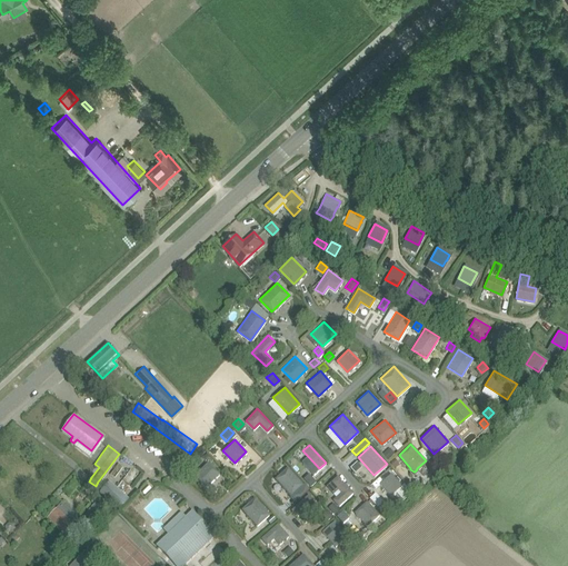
[(394,452),(389,446),(382,452),(387,457),(394,452)]
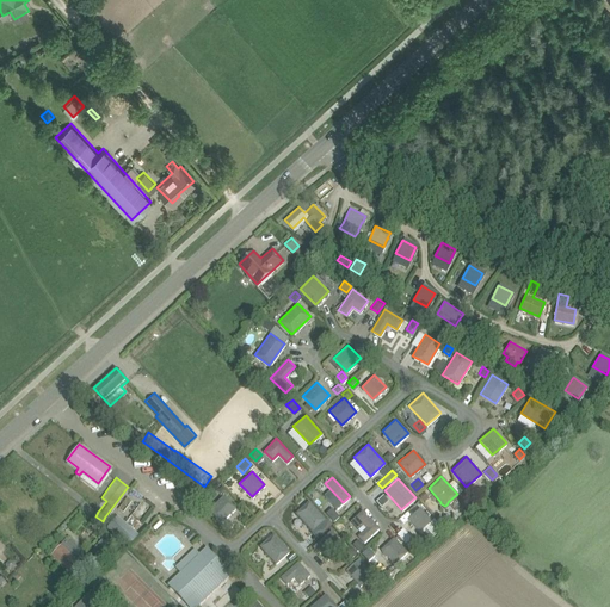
[(191,487),(185,494),(196,501),(201,494),(193,489),(197,484),(192,481),(189,485),(191,487)]
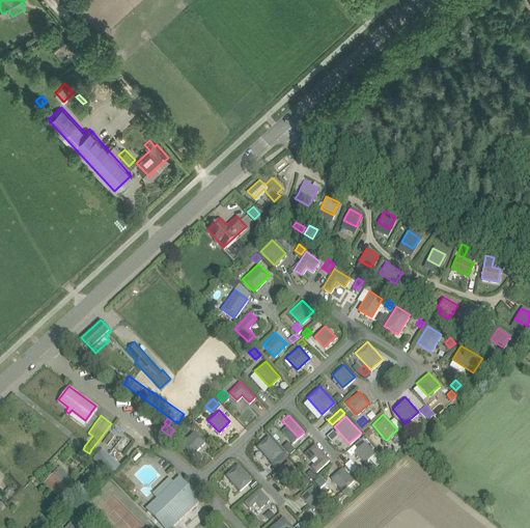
[(405,428),(399,434),(406,441),(411,436),(405,428)]
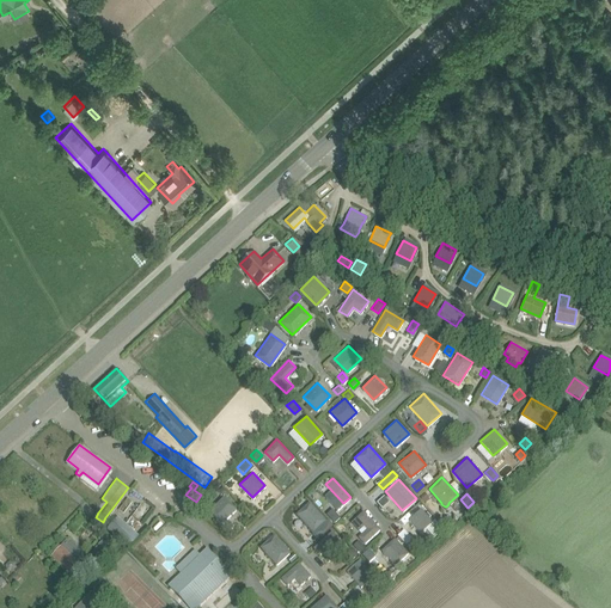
[(208,509),(221,522),(236,508),(224,495),(208,509)]
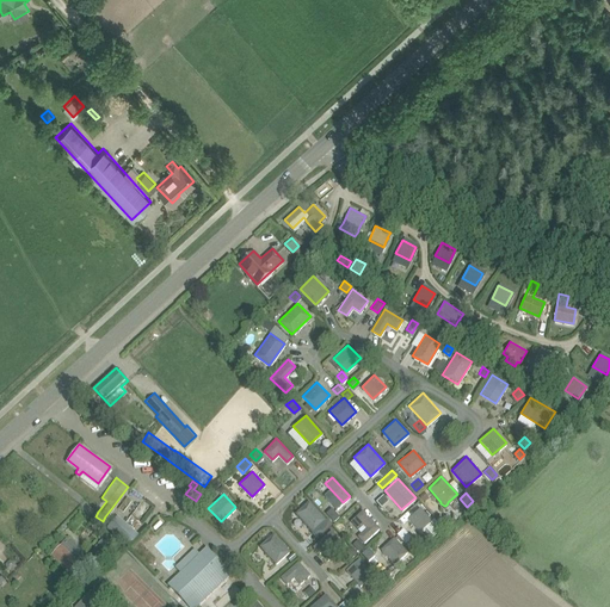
[(300,515),(312,530),(325,518),(308,500),(300,508),(299,508),(295,512),(295,513),(299,515),(300,515)]
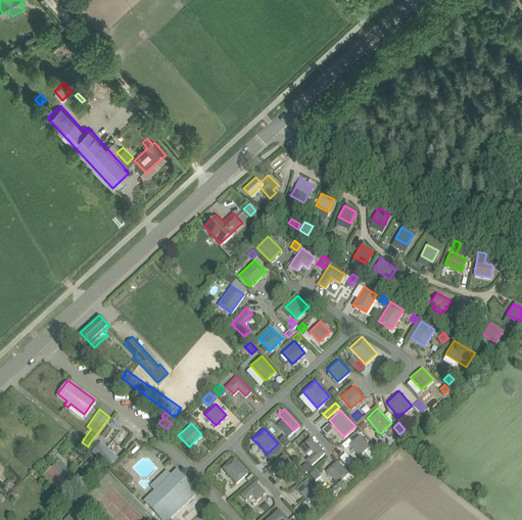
[(359,455),(369,445),(359,433),(348,442),(359,455)]
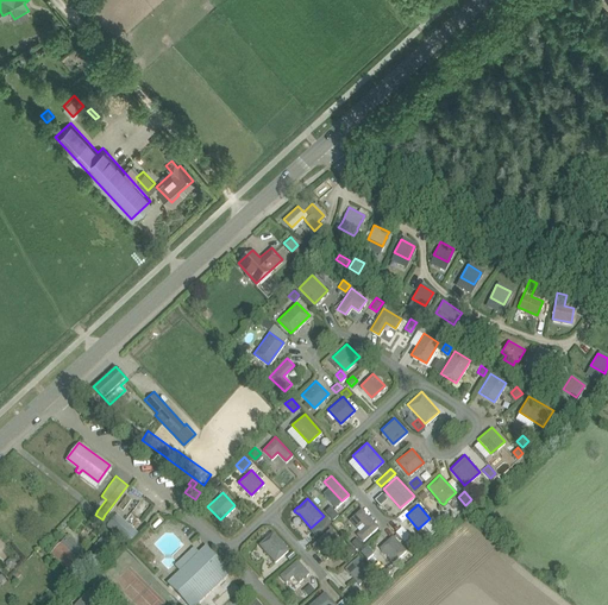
[(331,505),(325,511),(331,518),(337,512),(331,505)]
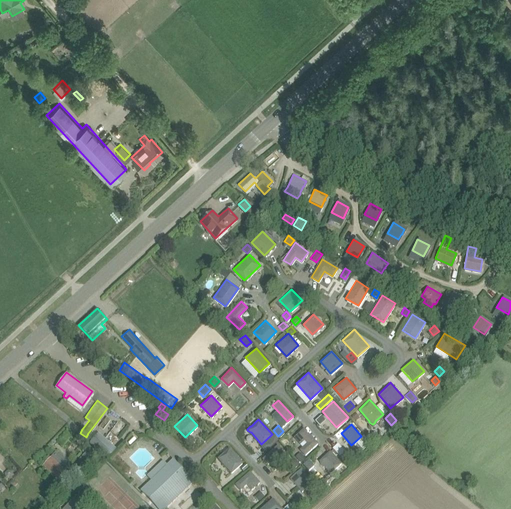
[(297,432),(293,435),(299,442),(303,439),(306,442),(299,448),(304,454),(317,442),(303,426),(297,432)]
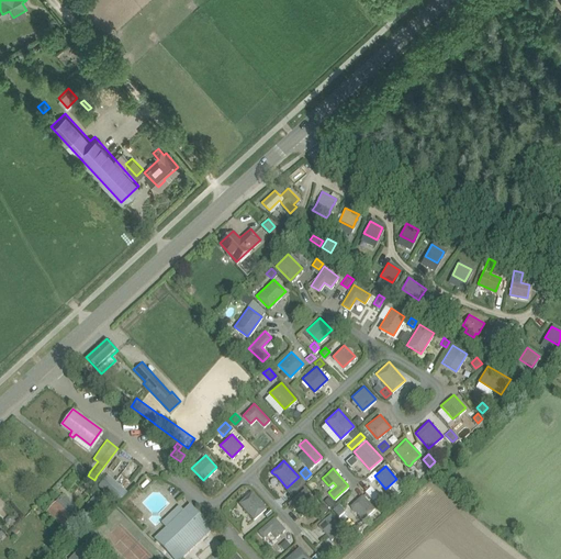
[(108,473),(98,484),(119,502),(128,490),(108,473)]
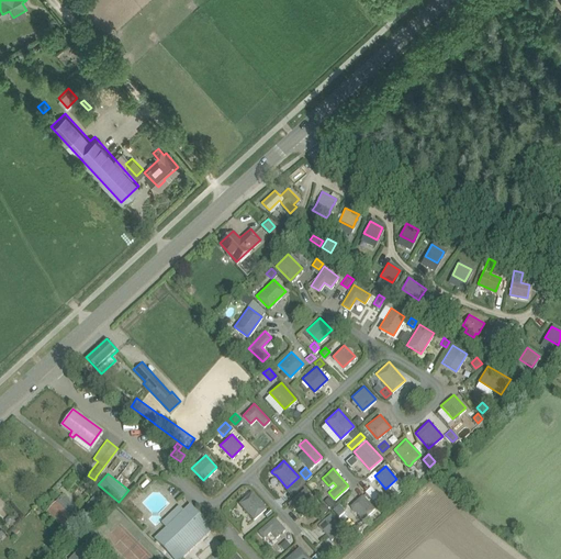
[(302,477),(293,483),(298,488),(305,480),(302,477)]
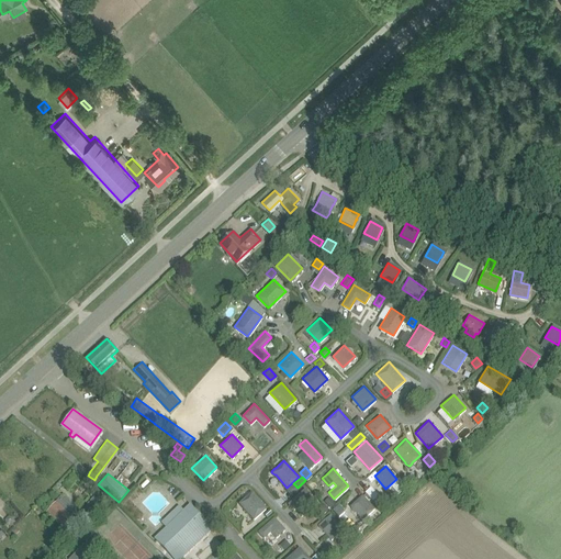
[(397,492),(406,484),(400,479),(392,485),(397,492)]
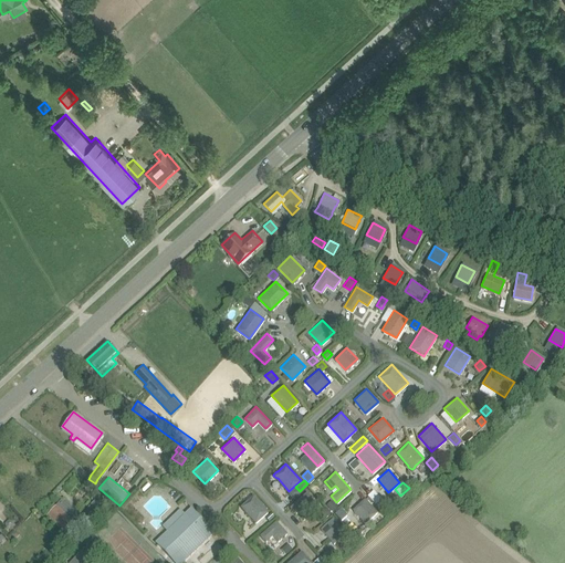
[(382,499),(374,489),(367,494),(375,503),(382,499)]
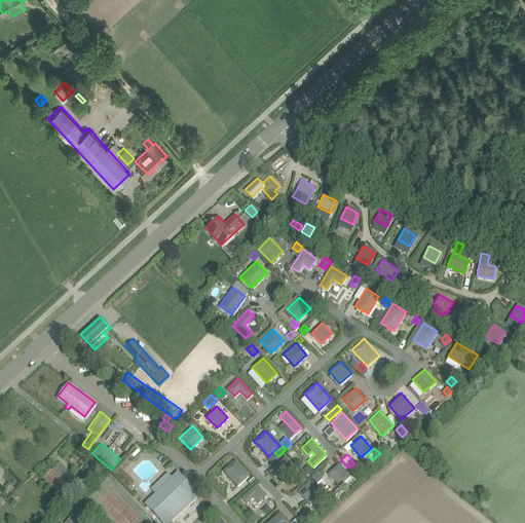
[(297,469),(285,455),(268,470),(274,477),(284,468),(290,475),(297,469)]
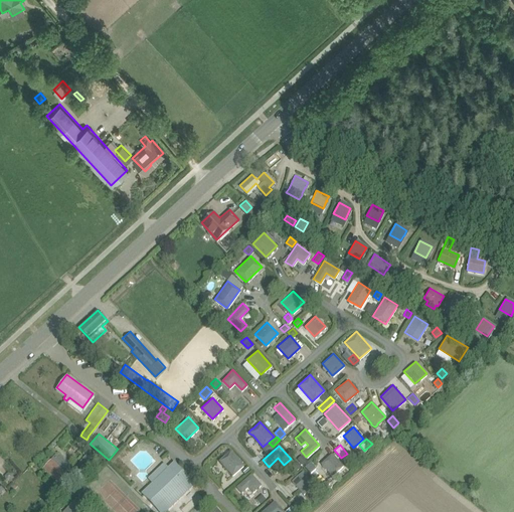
[(222,463),(232,474),(242,464),(230,450),(222,457),(221,457),(218,459),(218,460),(221,463),(222,463)]
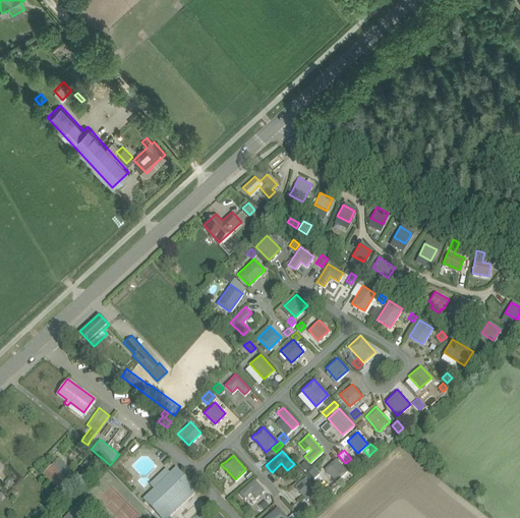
[(56,457),(42,473),(65,493),(94,462),(88,457),(74,471),(56,457)]
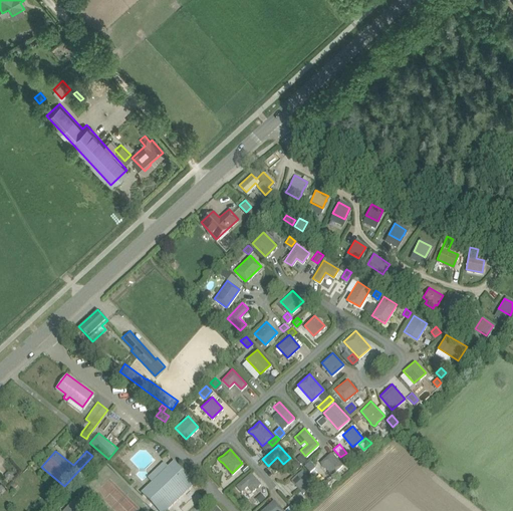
[(296,456),(301,462),(306,458),(300,452),(296,456)]
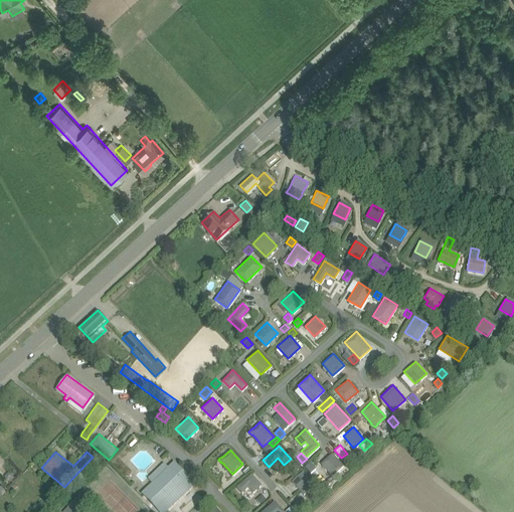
[(321,463),(332,475),(342,465),(332,453),(321,463)]
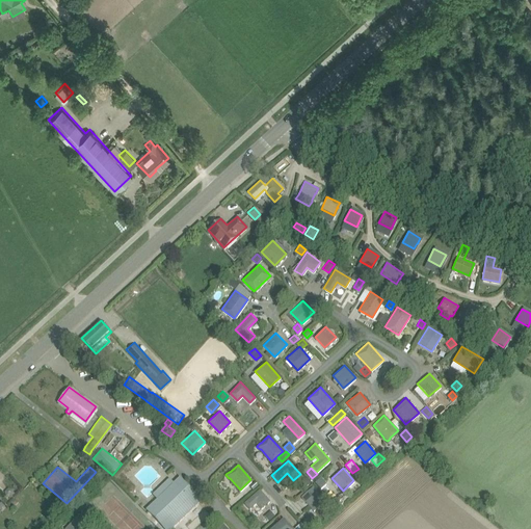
[(179,476),(144,509),(163,528),(168,528),(201,499),(179,476)]
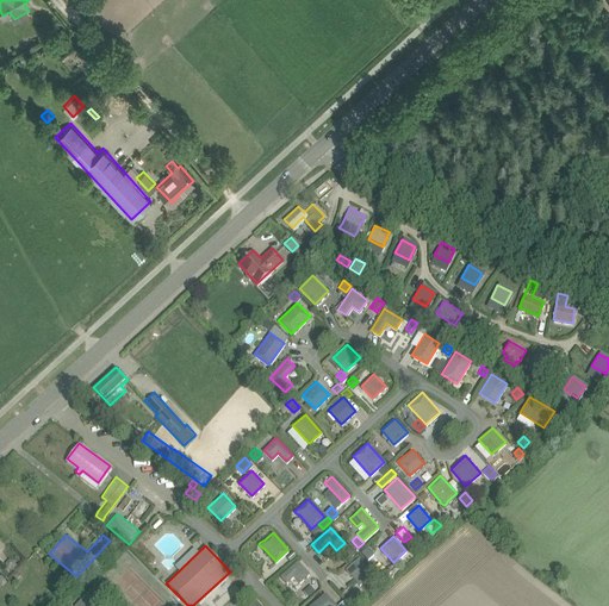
[(355,551),(349,545),(342,553),(347,558),(355,551)]
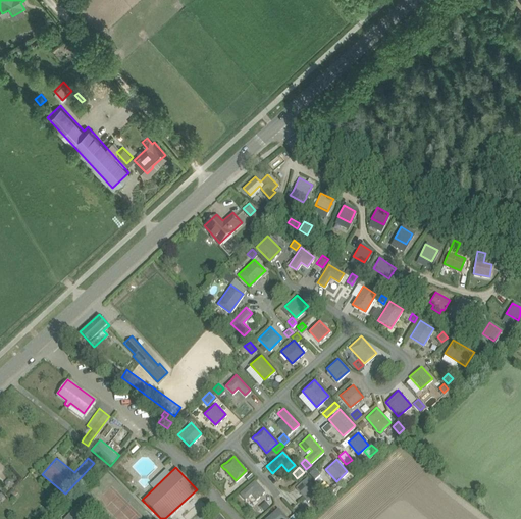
[(306,500),(318,490),(307,476),(295,485),(306,500)]
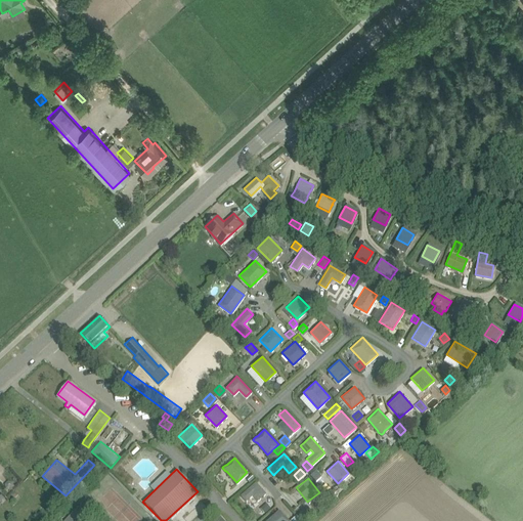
[(265,492),(255,480),(240,494),(245,501),(252,494),(256,501),(265,492)]
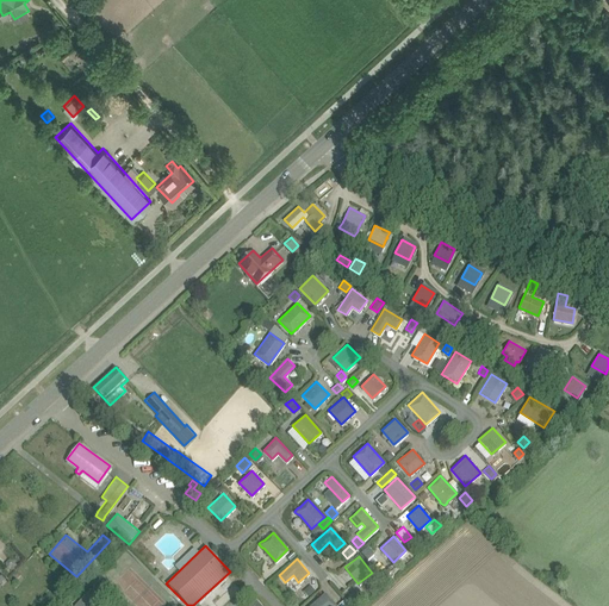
[(315,588),(310,582),(302,588),(306,594),(315,588)]
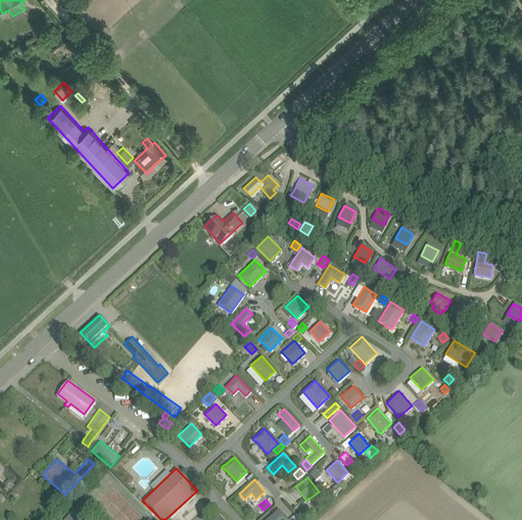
[(83,519),(86,517),(76,507),(62,519),(83,519)]
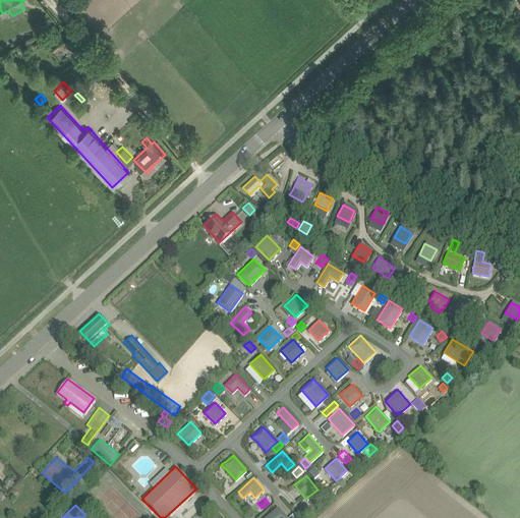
[(287,517),(288,517),(277,506),(262,517),(287,517)]
